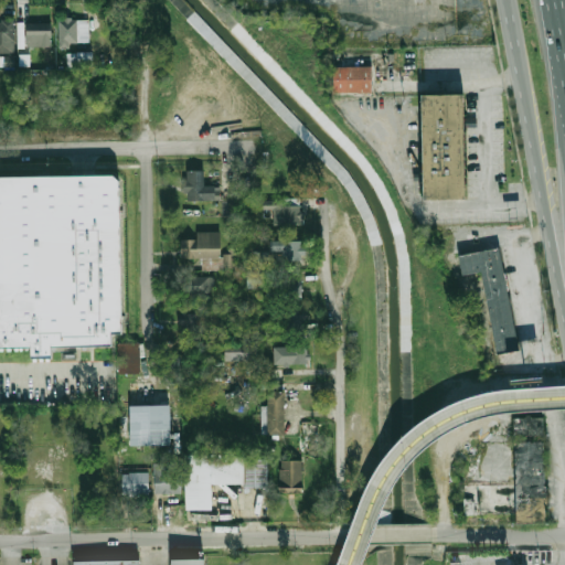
[(89,19),(59,18),(59,48),(71,49),(71,42),(88,43),(89,19)]
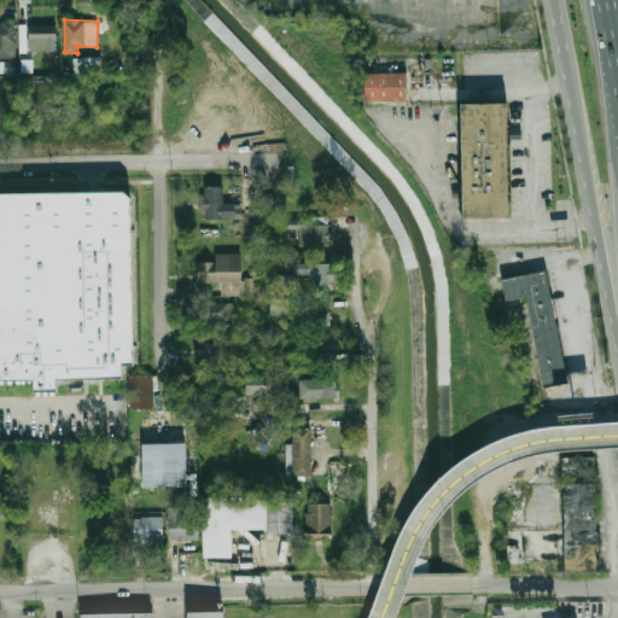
[(0,58),(16,58),(16,21),(0,21),(0,58)]
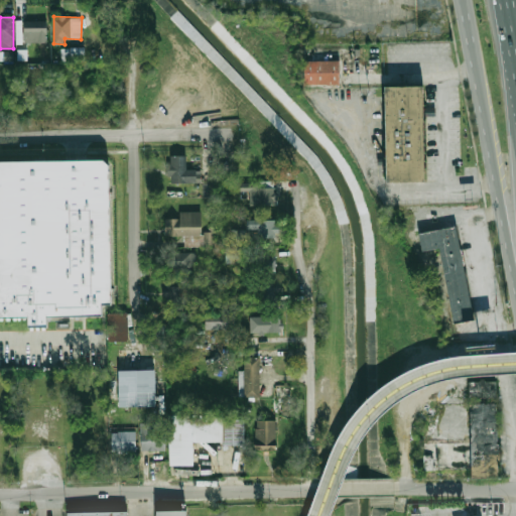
[(23,21),(24,42),(46,42),(46,20),(23,21)]
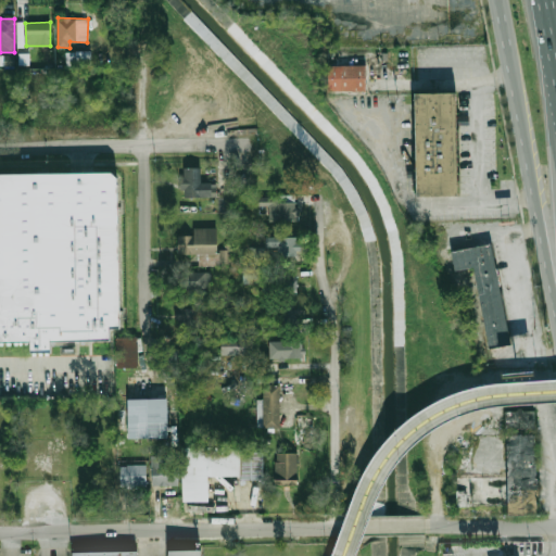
[(90,52),(66,51),(65,65),(90,66),(90,52)]
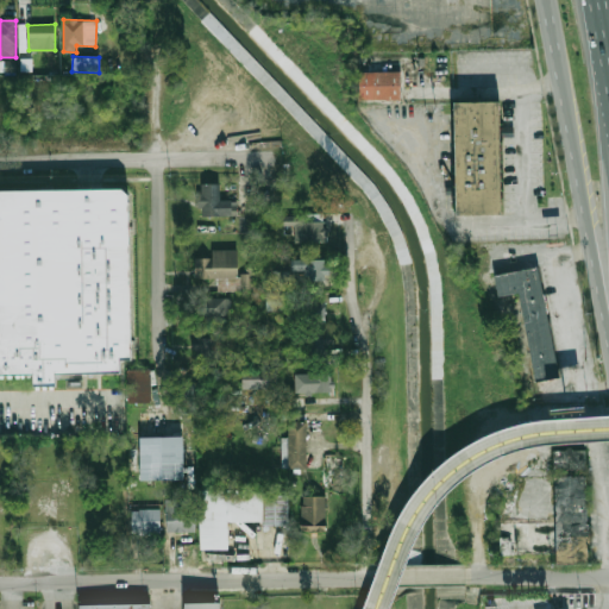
[(363,71),(402,71),(402,100),(362,100),(363,71)]
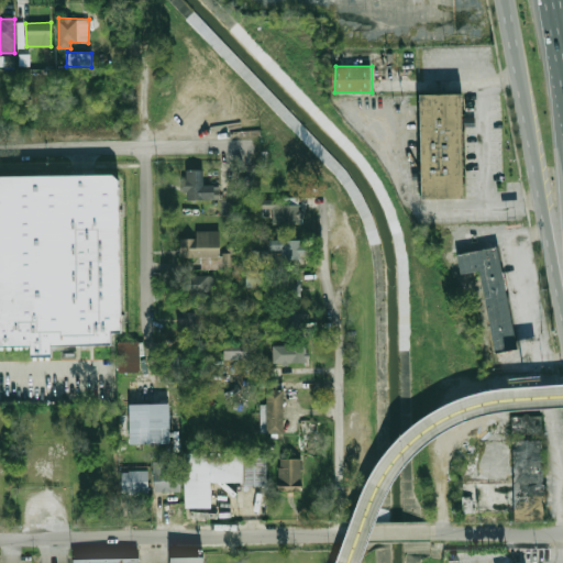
[(419,97),(466,98),(465,199),(418,198),(419,97)]
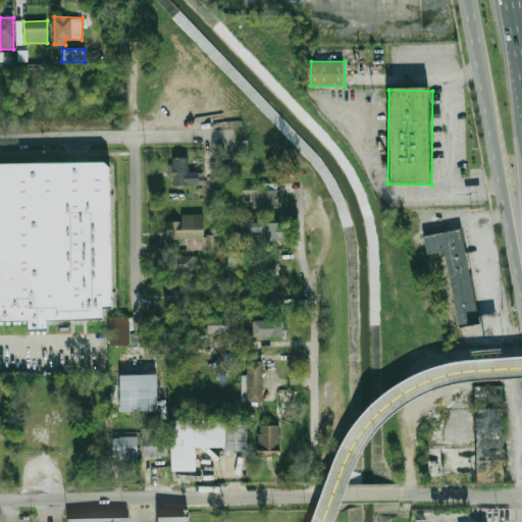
[(171,186),(203,185),(203,172),(189,172),(188,157),(170,157),(171,186)]
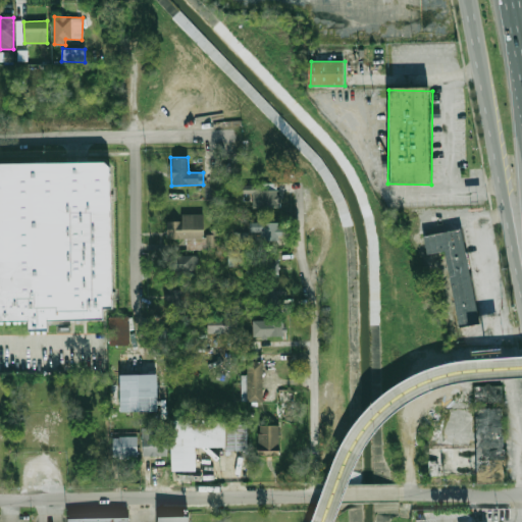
[(0,323),(0,164),(104,164),(110,169),(111,310),(105,310),(105,323),(47,323),(47,333),(29,333),(29,323),(0,323)]
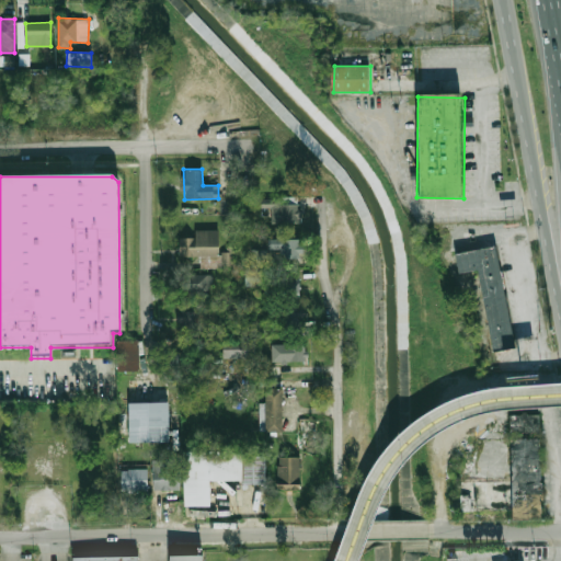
[(180,256),(199,256),(199,267),(235,267),(235,247),(228,247),(228,252),(218,252),(218,230),(195,230),(195,238),(180,238),(180,256)]
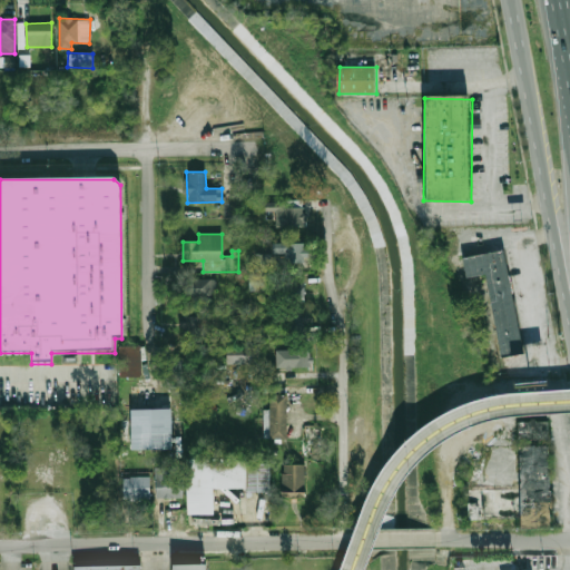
[(306,262),(305,242),(272,243),(272,253),(284,253),(285,263),(306,262)]
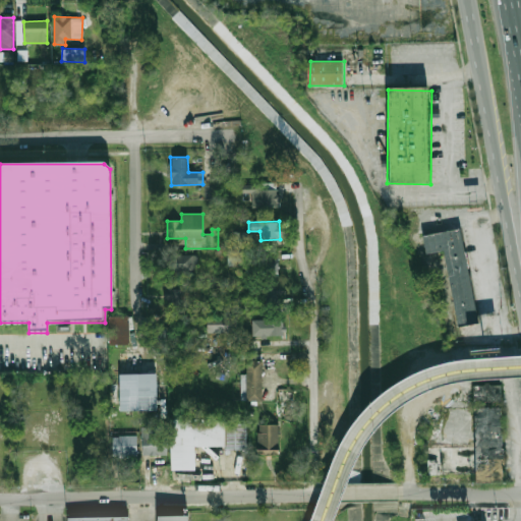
[(422,232),(463,226),(479,321),(456,325),(444,252),(426,255),(422,232)]
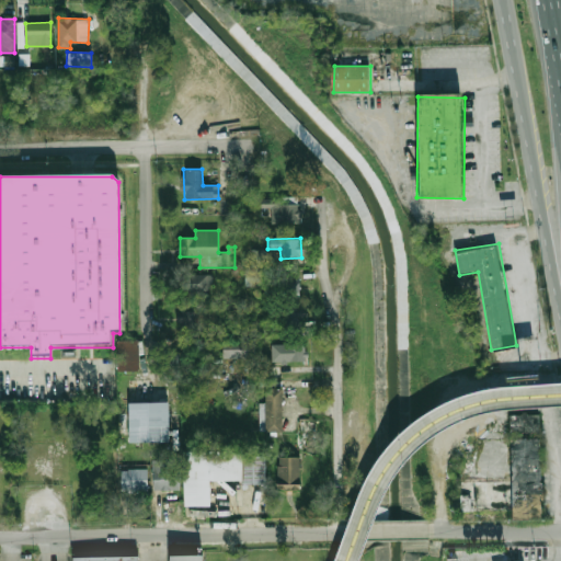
[(245,286),(260,286),(260,268),(268,268),(267,249),(251,250),(251,268),(244,268),(245,286)]
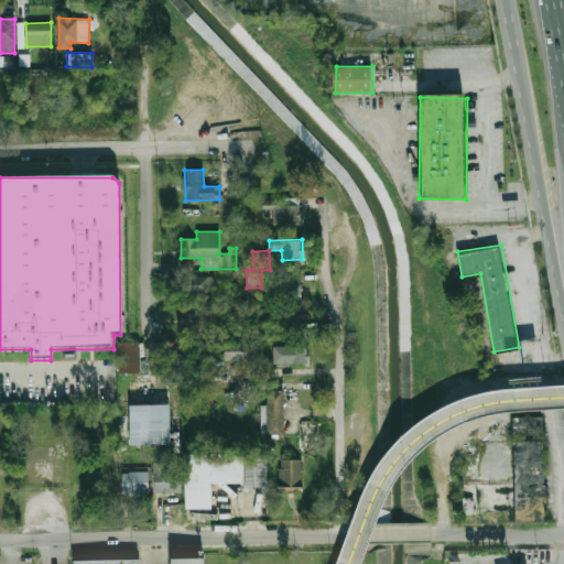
[(213,277),(183,275),(182,294),(213,294),(213,277)]
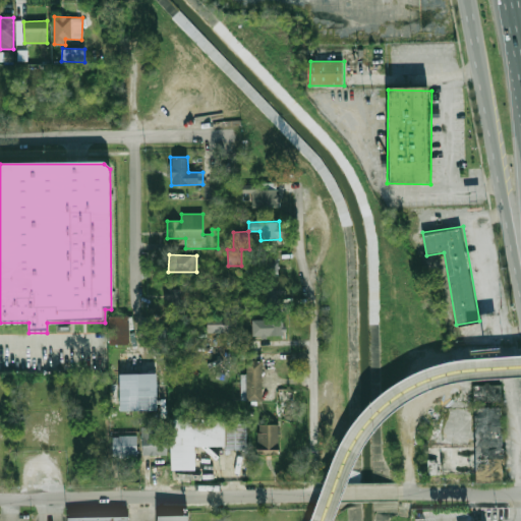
[(278,276),(278,257),(259,258),(259,276),(278,276)]
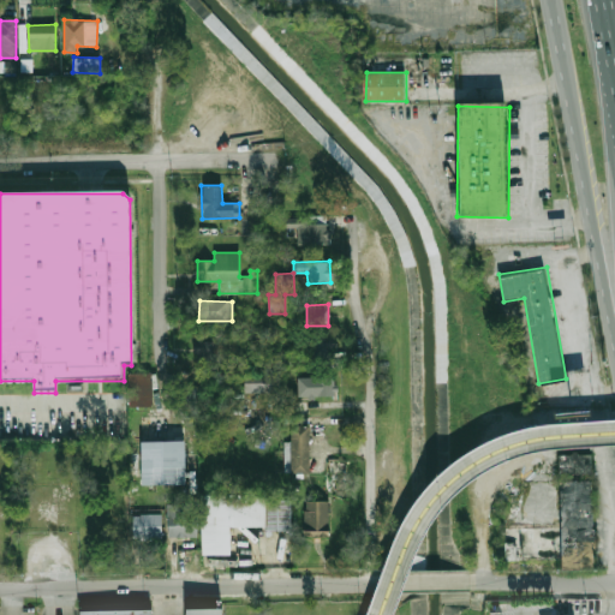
[(215,341),(195,341),(193,363),(215,363),(215,341)]
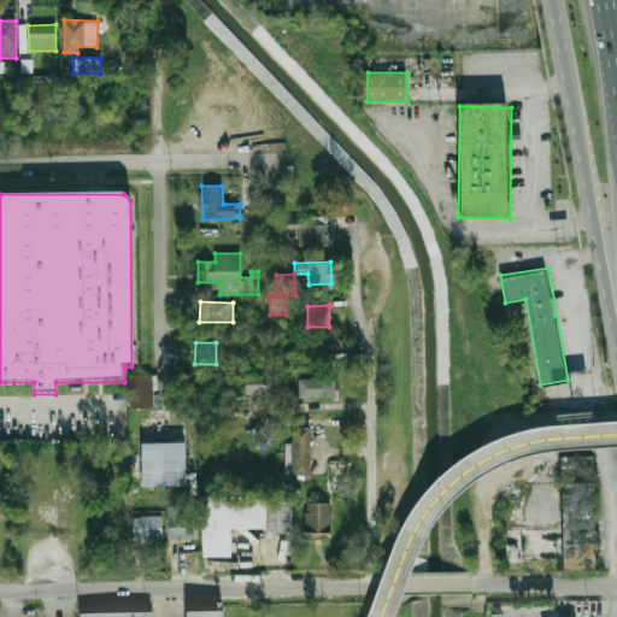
[(128,375),(129,409),(153,407),(152,374),(128,375)]
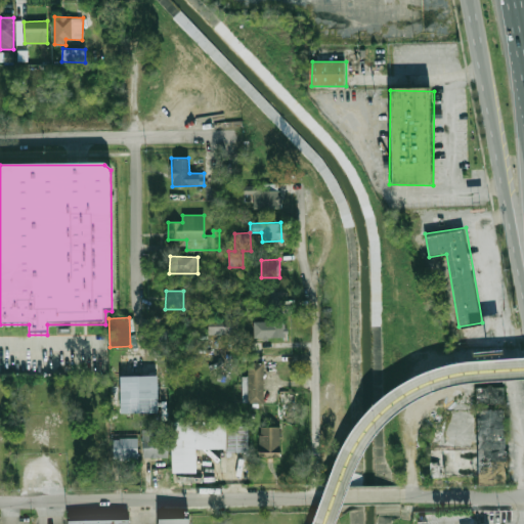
[(208,318),(208,335),(237,334),(237,318),(208,318)]
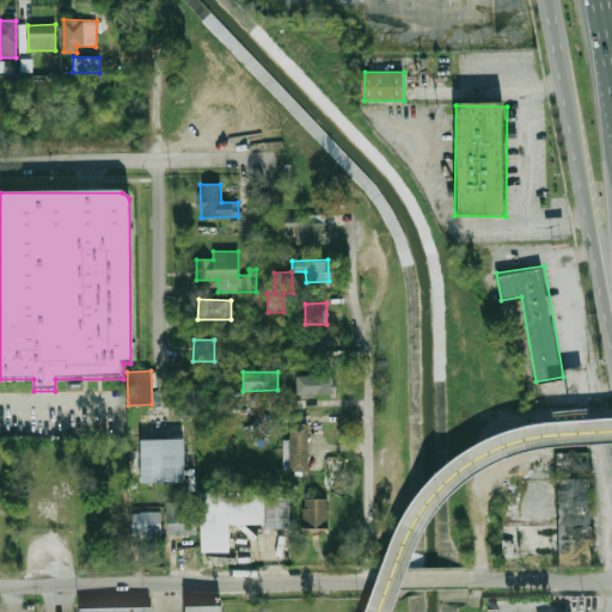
[(297,396),(334,395),(334,374),(295,375),(297,396)]
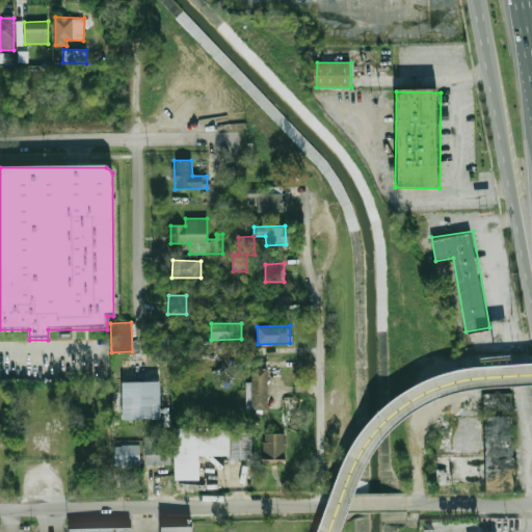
[(165,340),(152,340),(151,352),(165,353),(165,340)]
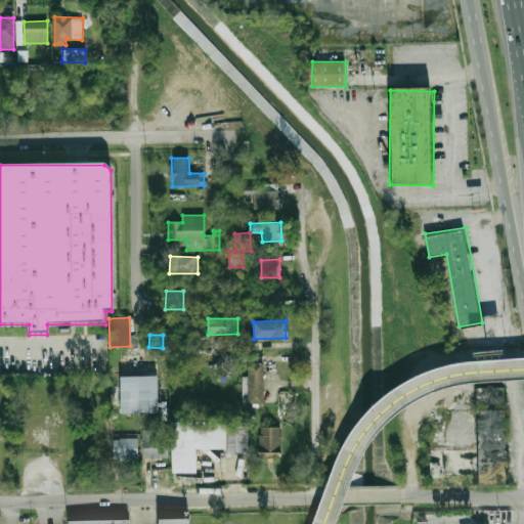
[(263,403),(264,362),(249,362),(248,403),(263,403)]
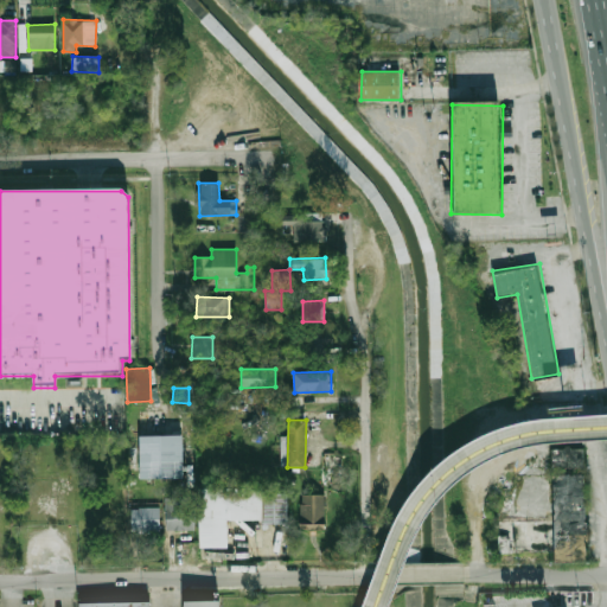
[(142,436),(185,436),(185,474),(142,474),(142,436)]
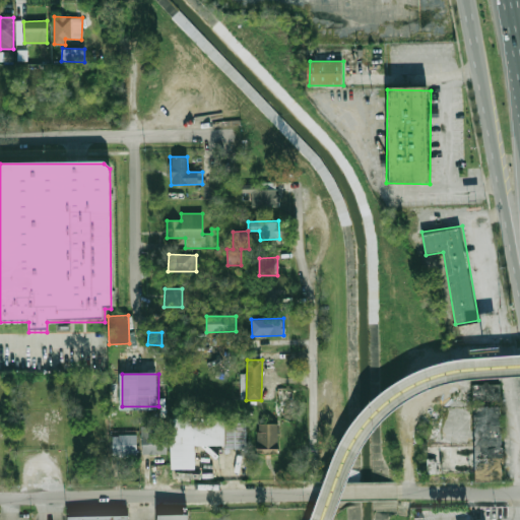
[(475,409),(503,408),(503,480),(474,480),(472,469),(427,469),(427,445),(475,445),(475,409)]
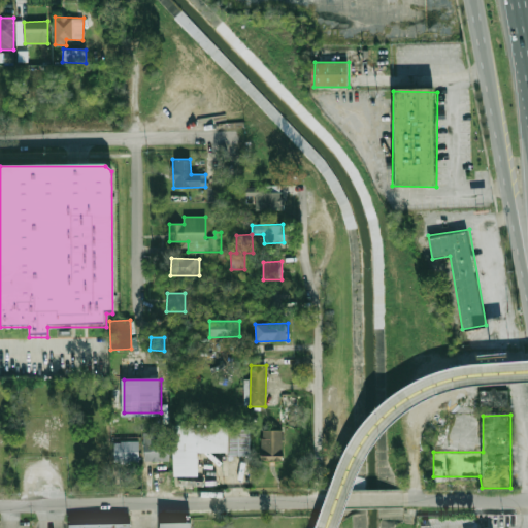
[(201,451),(201,474),(175,474),(175,424),(229,423),(229,451),(201,451)]
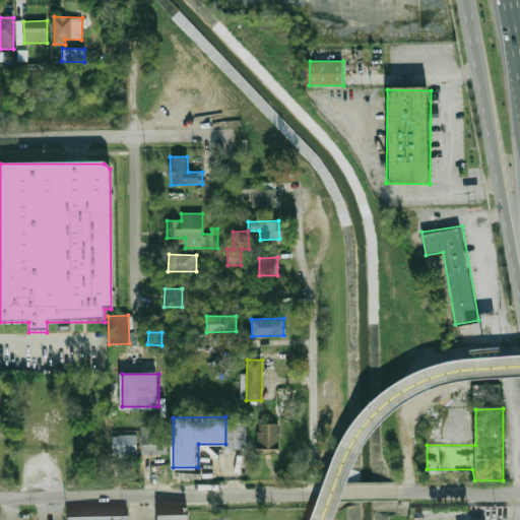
[(278,424),(257,424),(257,455),(279,455),(278,424)]
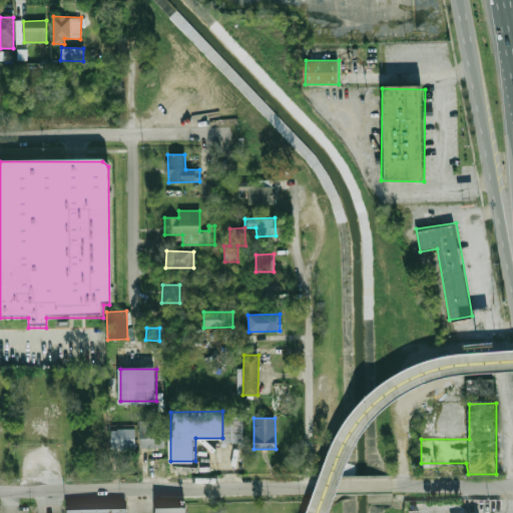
[(157,420),(139,421),(140,449),(164,448),(163,427),(157,427),(157,420)]
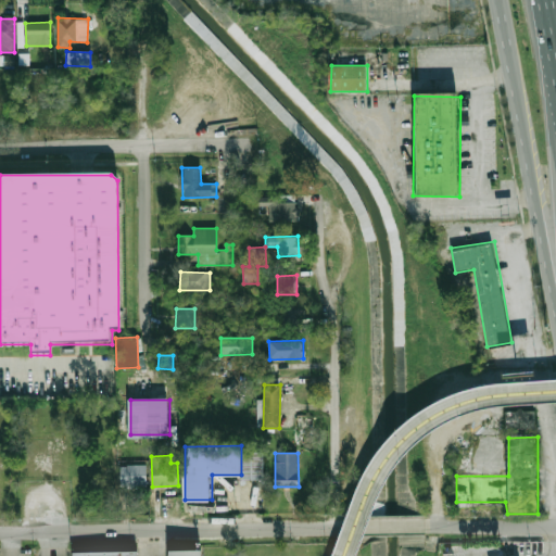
[(147,485),(146,465),(119,466),(121,487),(147,485)]
